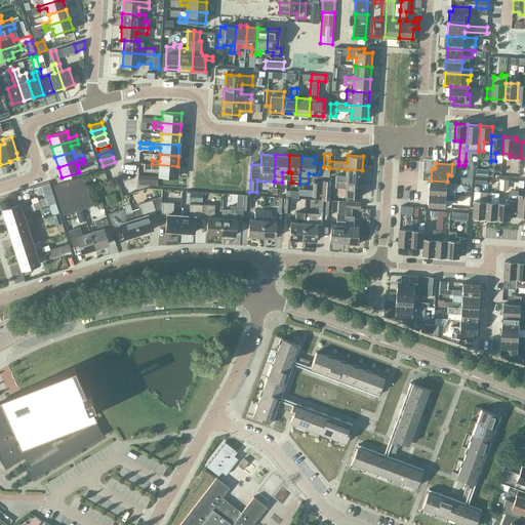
[(177,166),(152,164),(152,168),(159,169),(158,175),(176,176),(177,166)]
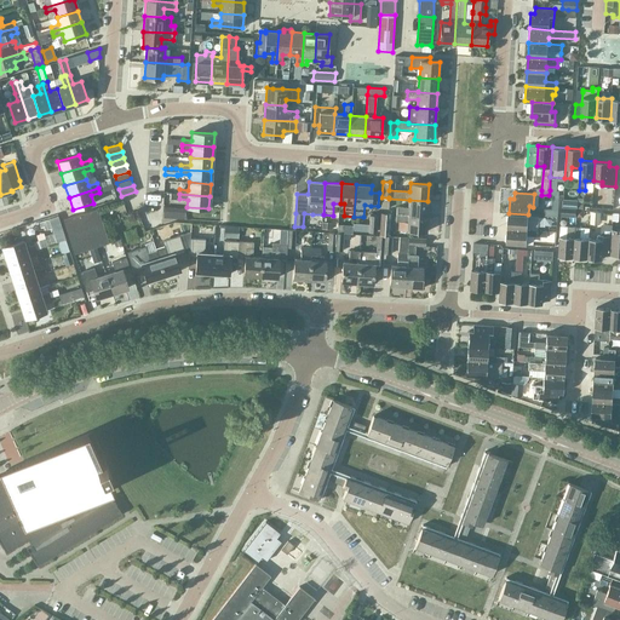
[(545,208),(545,216),(557,217),(558,211),(560,196),(560,195),(558,195),(557,195),(552,195),(552,208),(545,208)]
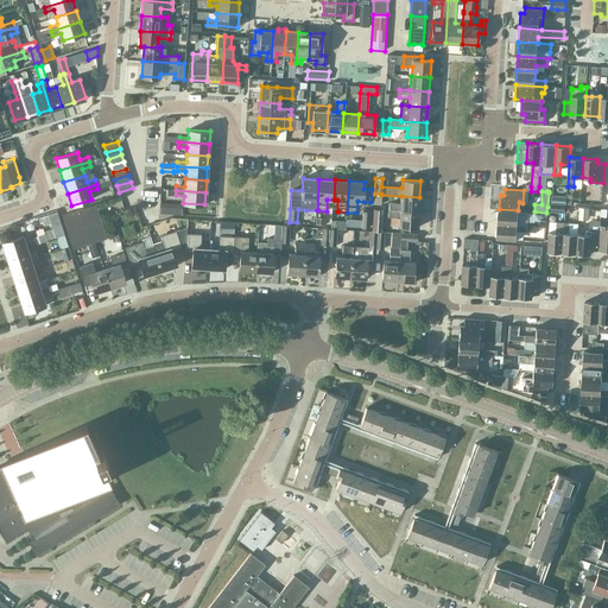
[(401,196),(400,203),(388,203),(388,209),(418,211),(419,197),(401,196)]
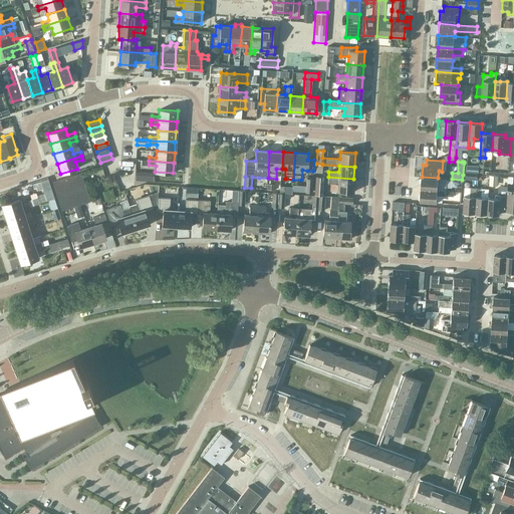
[(135,180),(153,182),(154,172),(136,171),(135,180)]
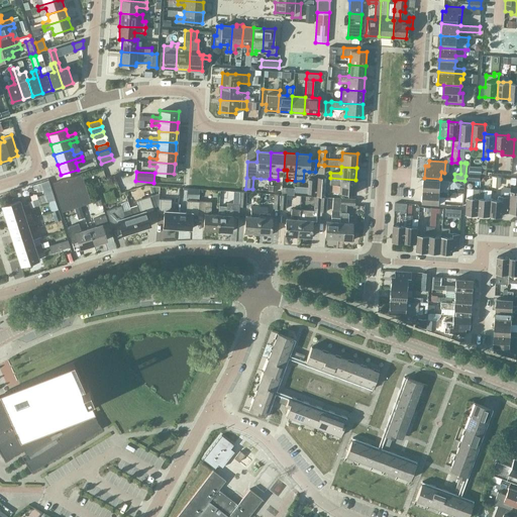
[(91,202),(85,185),(82,174),(53,183),(62,211),(91,202)]
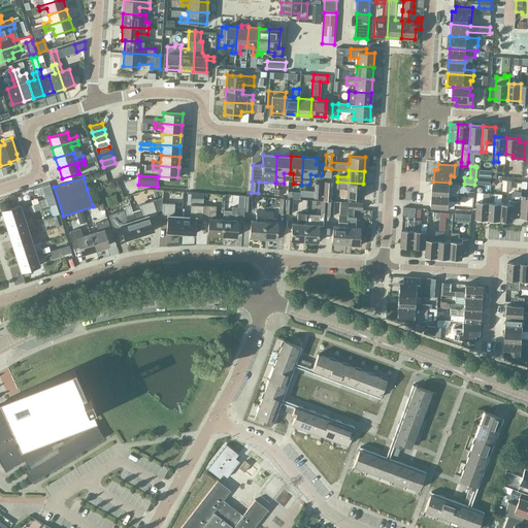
[(322,201),(327,201),(331,201),(332,193),(332,182),(324,180),(322,201)]
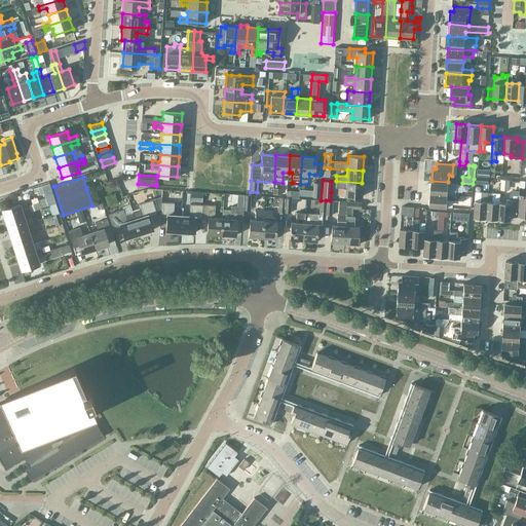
[(362,183),(336,181),(336,187),(346,188),(345,195),(362,196),(362,183)]
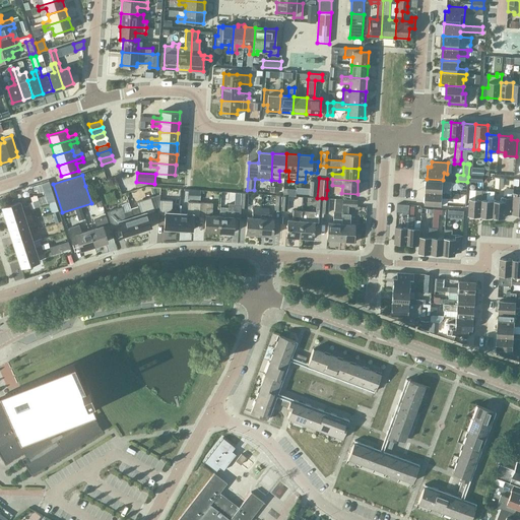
[(427,179),(426,191),(451,193),(452,181),(443,180),(427,179)]
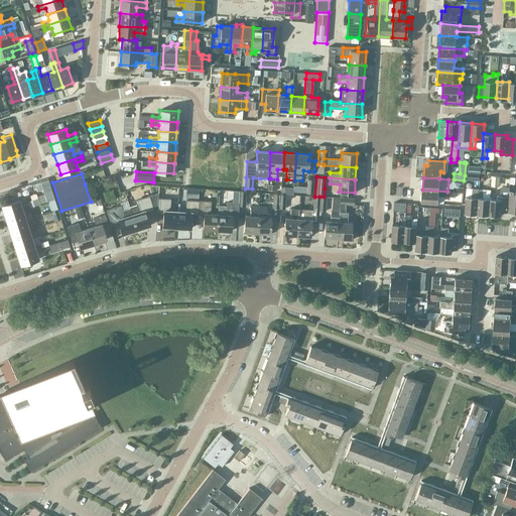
[(50,186),(43,189),(45,196),(47,202),(54,200),(50,186)]
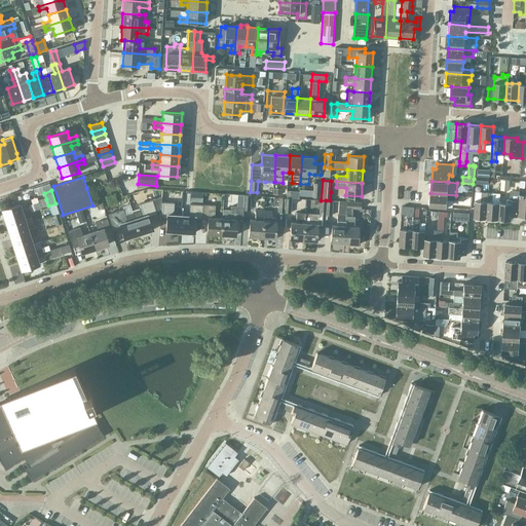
[(190,191),(190,201),(202,201),(203,192),(190,191)]
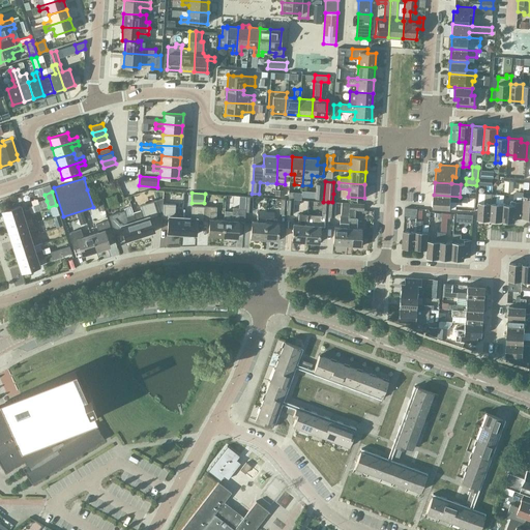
[(503,204),(502,221),(516,222),(516,217),(521,218),(523,202),(523,197),(523,194),(517,193),(516,201),(511,201),(511,204),(503,204)]
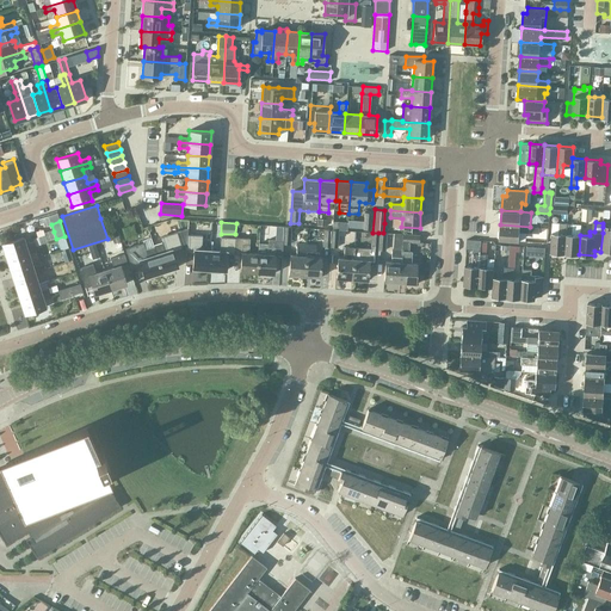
[(565,253),(567,223),(560,223),(559,233),(551,233),(550,252),(565,253)]
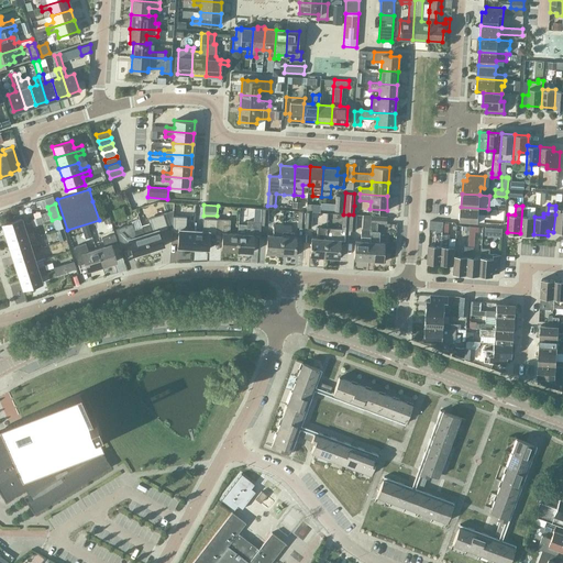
[(528,206),(522,206),(520,233),(533,234),(534,217),(527,216),(528,206)]
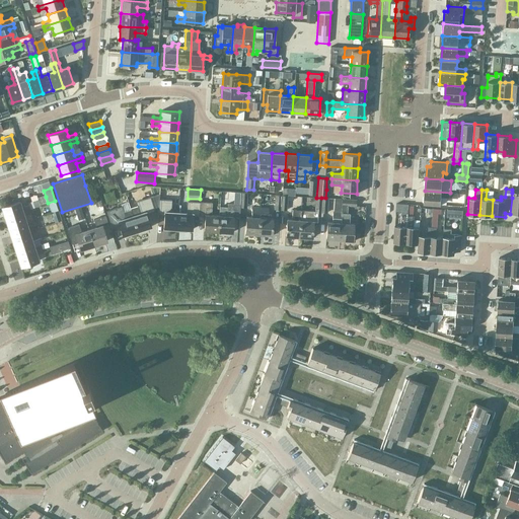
[(450,193),(425,191),(424,204),(441,205),(441,197),(458,198),(458,194),(450,193)]
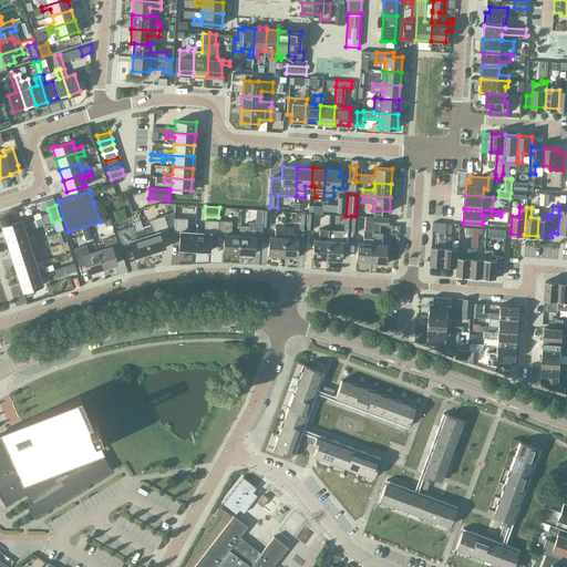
[(559,216),(557,234),(566,234),(566,210),(559,210),(559,216)]
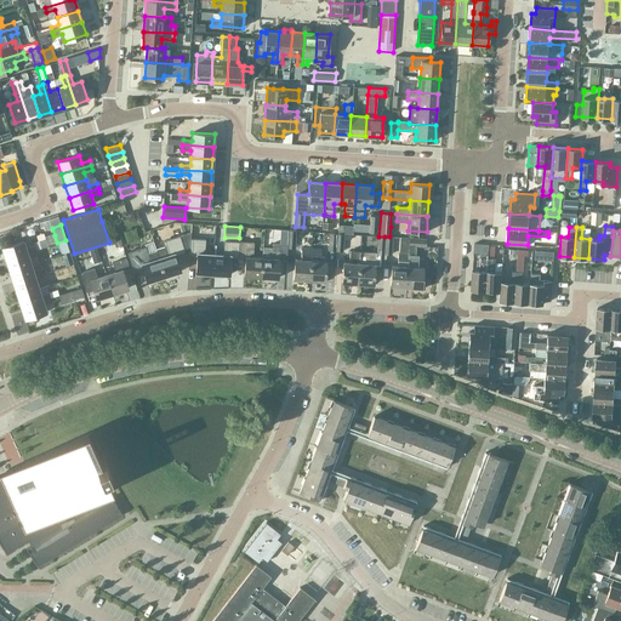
[(189,251),(191,239),(191,232),(180,235),(163,241),(165,246),(155,249),(155,250),(164,277),(181,271),(176,255),(184,252),(189,251)]
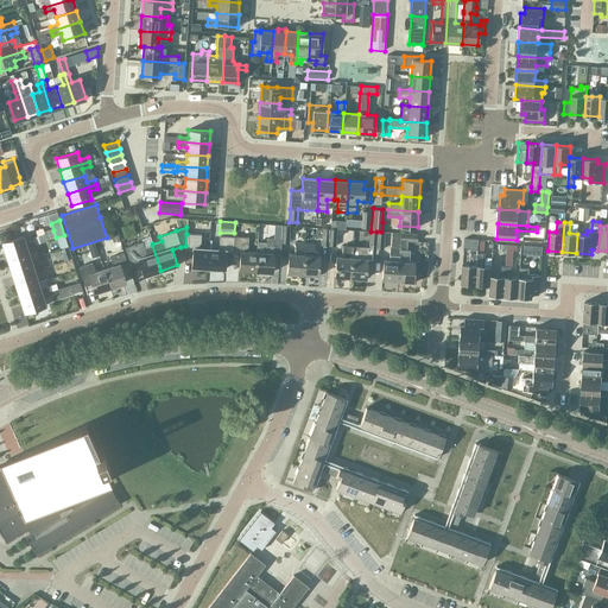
[(353,246),(350,278),(366,278),(367,263),(375,264),(377,248),(375,248),(377,232),(371,232),(369,247),(362,246),(353,246)]
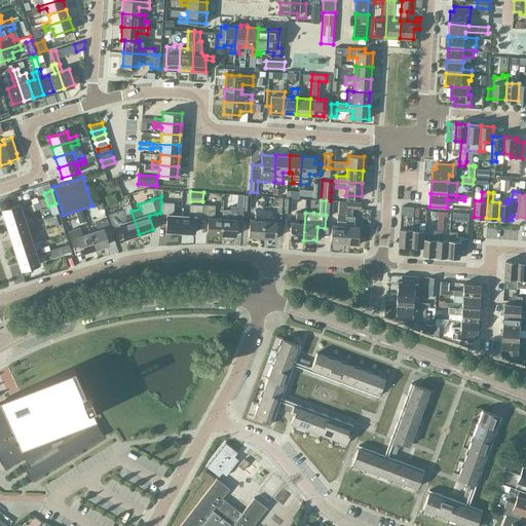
[(161,202),(160,213),(160,217),(166,217),(165,231),(180,232),(181,216),(174,215),(174,202),(161,202)]
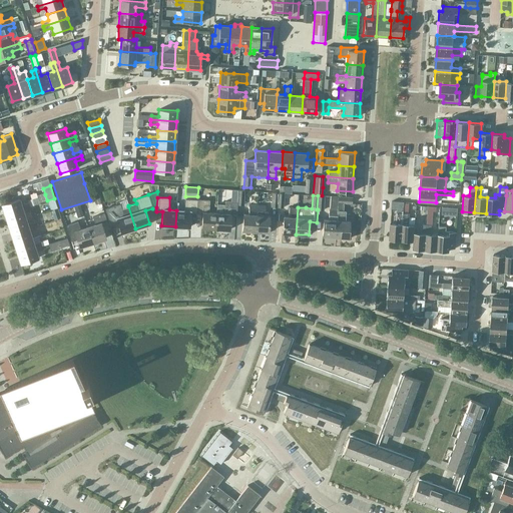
[(338,210),(336,236),(349,237),(350,221),(345,220),(346,211),(344,210),(344,203),(352,204),(353,198),(338,197),(337,210),(338,210)]
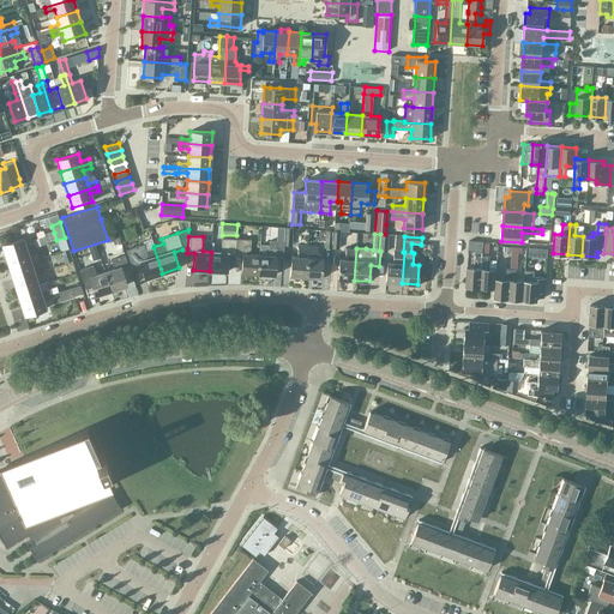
[(23,238),(2,245),(6,257),(35,247),(42,245),(40,239),(40,238),(32,240),(32,241),(34,242),(25,245),(23,238)]
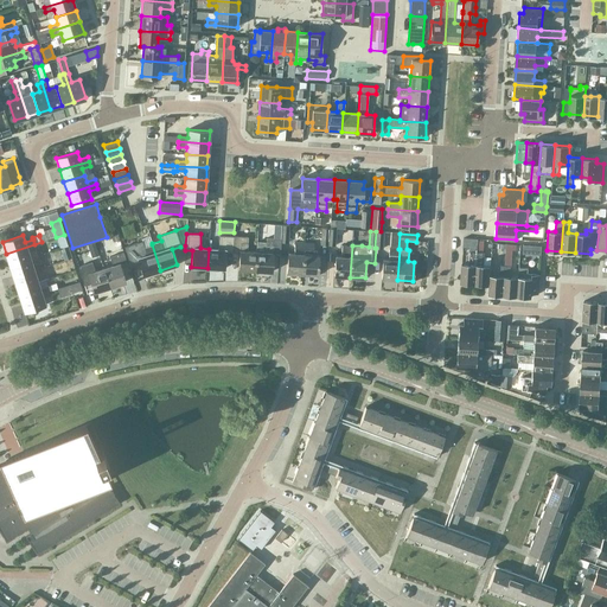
[(209,249),(208,268),(208,270),(218,270),(218,268),(224,269),(225,253),(232,253),(234,236),(219,235),(218,249),(209,249)]
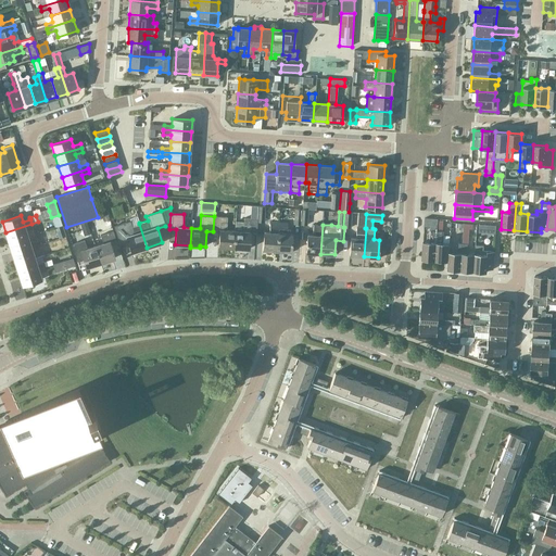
[(214,216),(213,231),(219,232),(218,247),(234,248),(235,230),(226,230),(227,217),(214,216)]
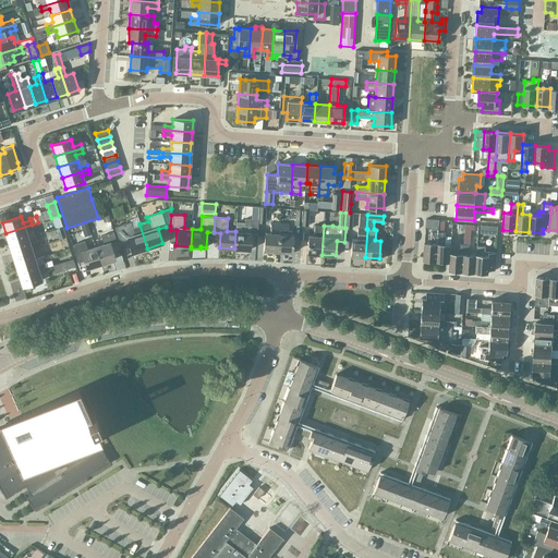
[(250,250),(251,234),(257,235),(258,222),(258,220),(245,219),(244,232),(235,231),(234,249),(250,250)]
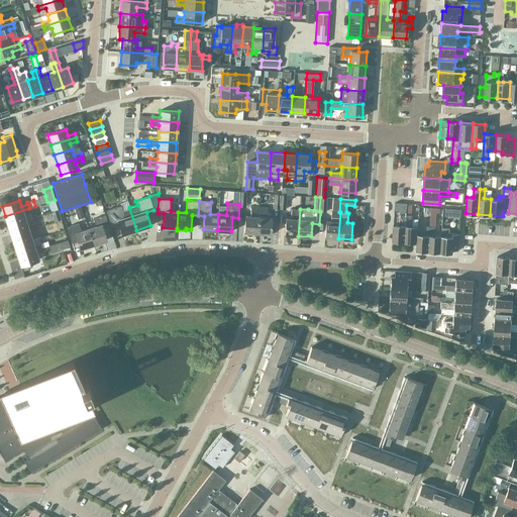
[(122,234),(136,230),(129,208),(122,210),(121,205),(106,210),(111,224),(118,221),(122,234)]
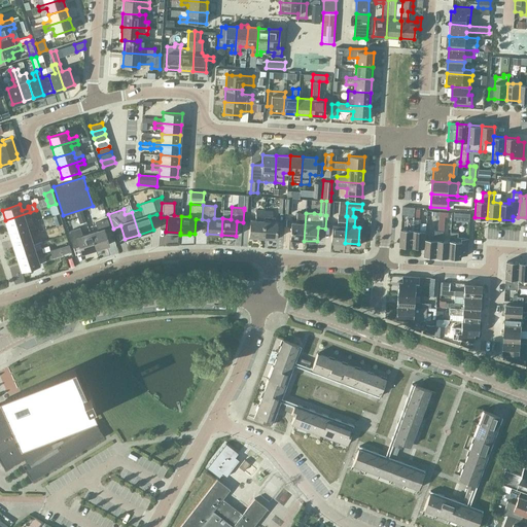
[(262,238),(265,210),(256,210),(255,220),(250,219),(249,237),(262,238)]
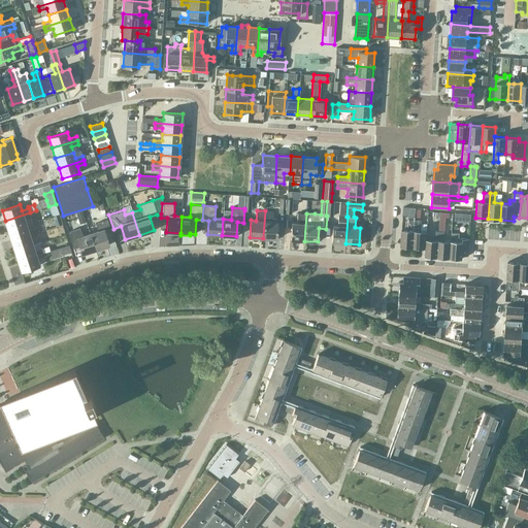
[(273,211),(265,210),(263,238),(276,239),(277,222),(272,222),(273,211)]
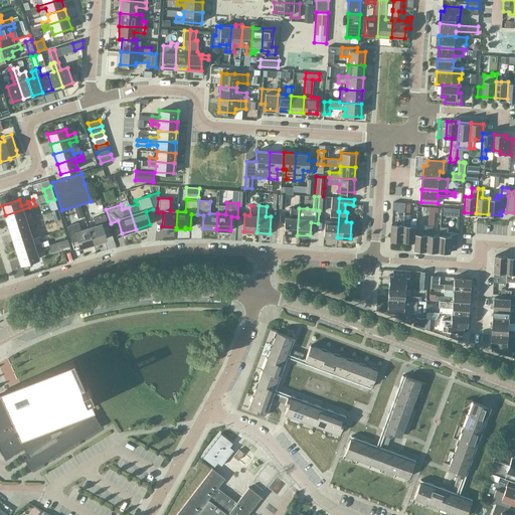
[(29,207),(5,215),(8,225),(26,219),(24,213),(30,211),(29,207)]
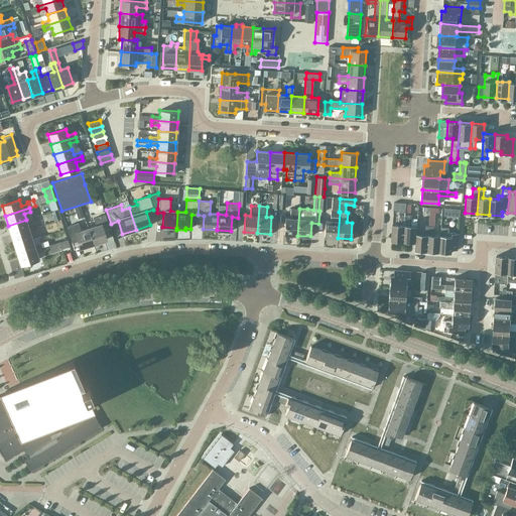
[(297,236),(299,209),(290,208),(290,218),(285,218),(284,235),(297,236)]
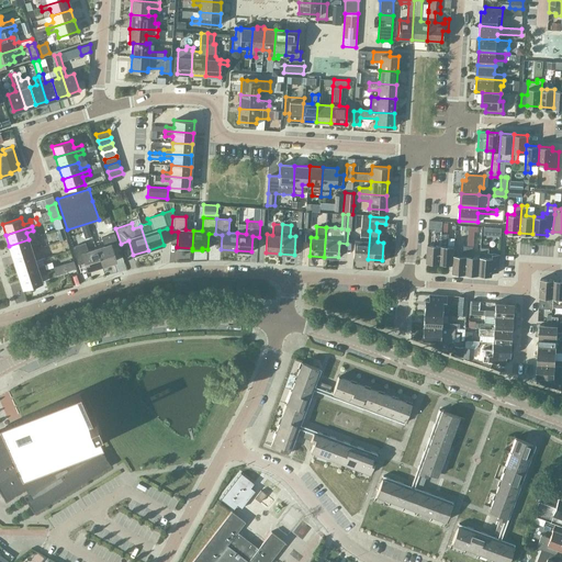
[(63,227),(56,229),(59,240),(66,238),(63,227)]
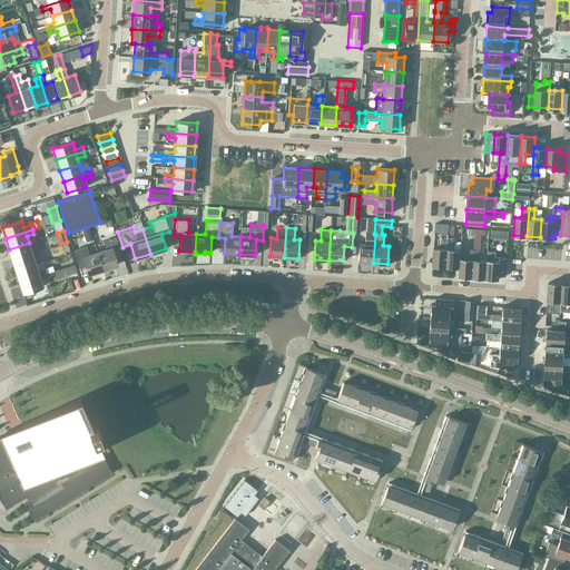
[(375,234),(374,234),(365,233),(365,244),(360,244),(359,262),(373,263),(375,234)]
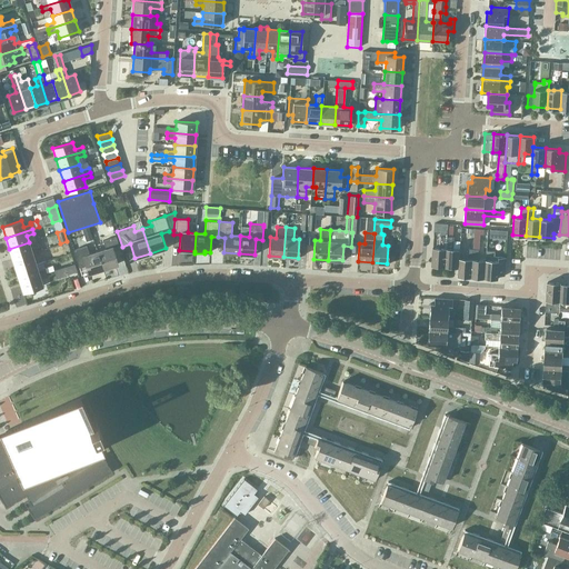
[(448,236),(447,236),(441,236),(440,248),(433,247),(432,265),(446,266),(448,236)]
